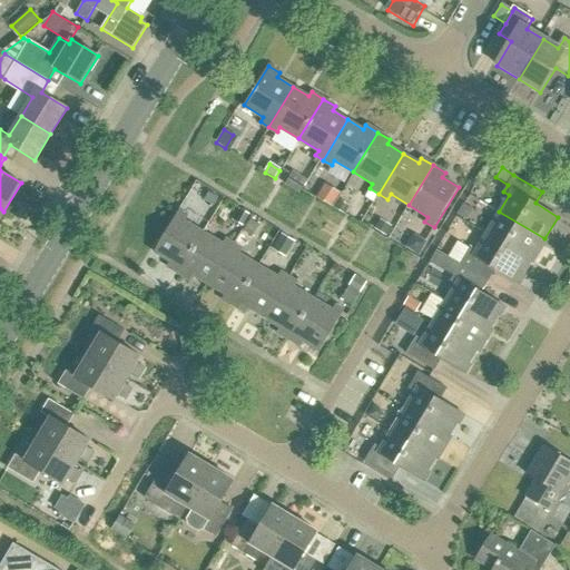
[(300,194),(307,180),(293,172),(285,185),(300,194)]
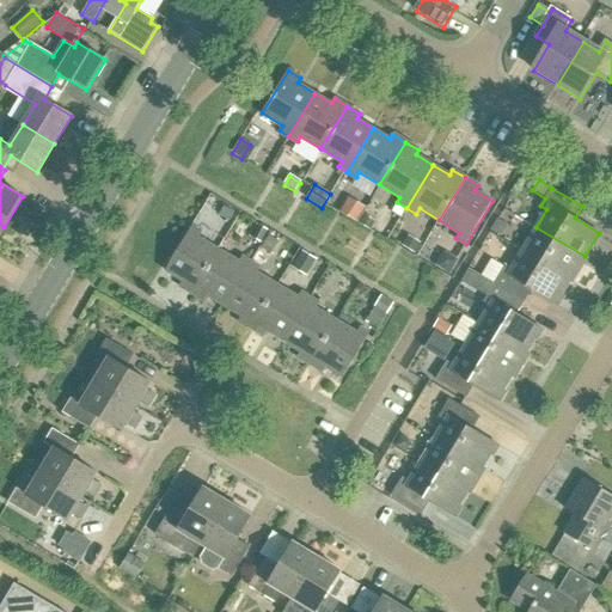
[(356,222),(362,214),(346,203),(340,212),(356,222)]
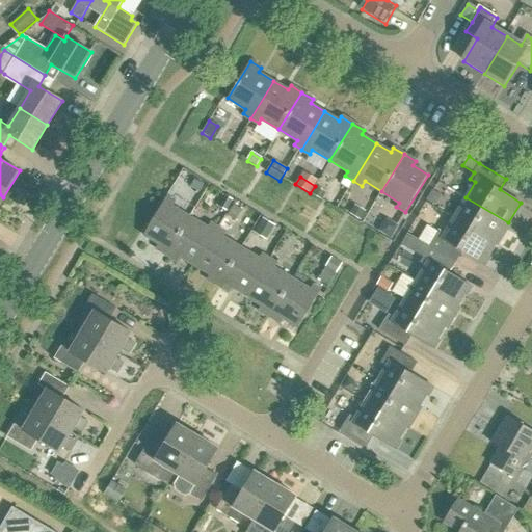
[(200,196),(206,186),(195,180),(189,190),(200,196)]
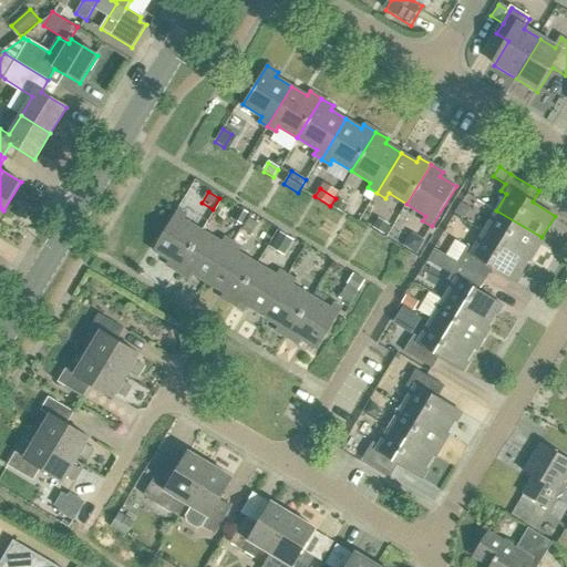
[(342,214),(347,205),(338,199),(332,207),(342,214)]
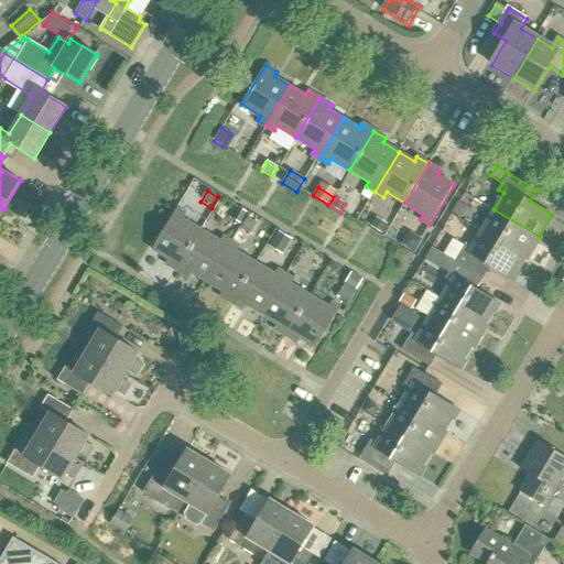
[(462,218),(468,208),(458,202),(453,212),(462,218)]
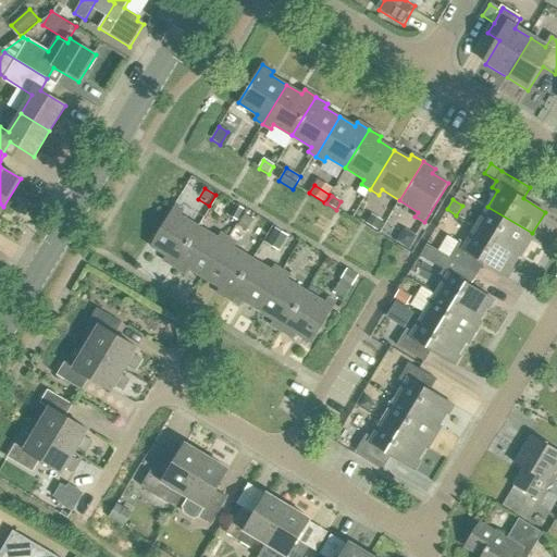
[(237,221),(244,210),(235,206),(229,217),(237,221)]
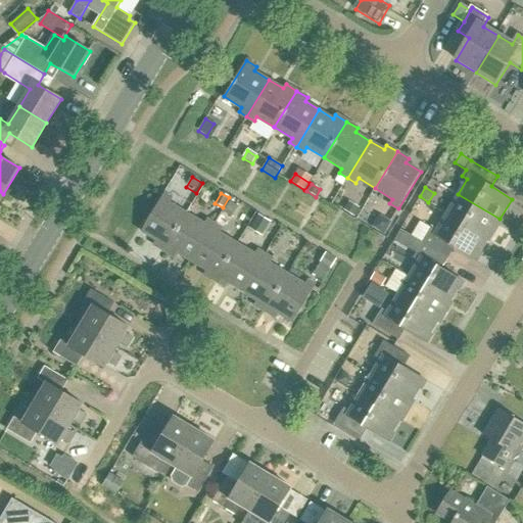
[(164,251),(188,214),(171,203),(173,199),(164,194),(142,232),(155,240),(152,244),(164,251)]
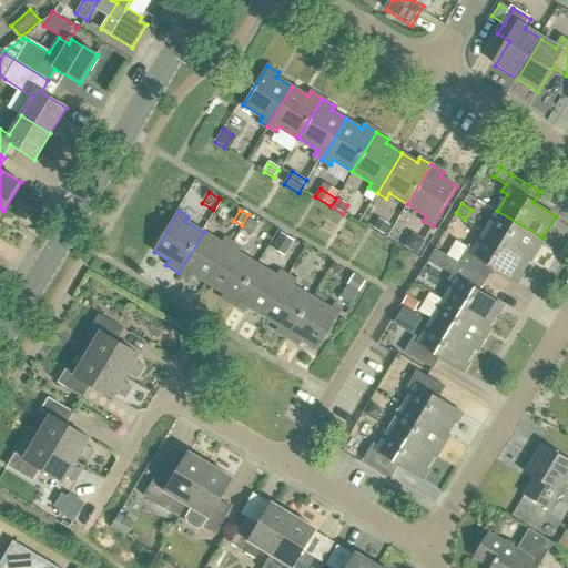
[(531,262),(545,240),(545,239),(543,237),(497,211),(484,233),(529,261),(531,262)]
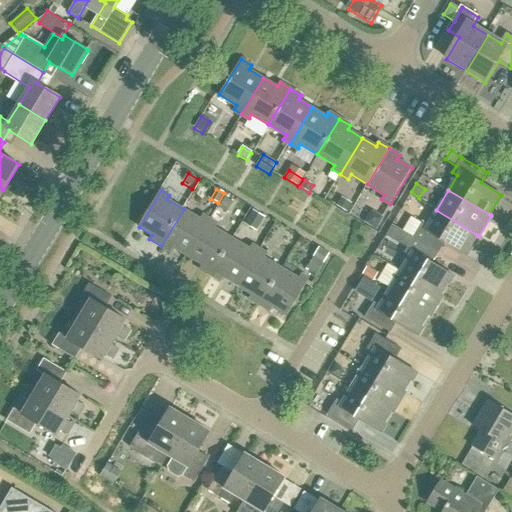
[(227,212),(233,202),(225,197),(219,207),(227,212)]
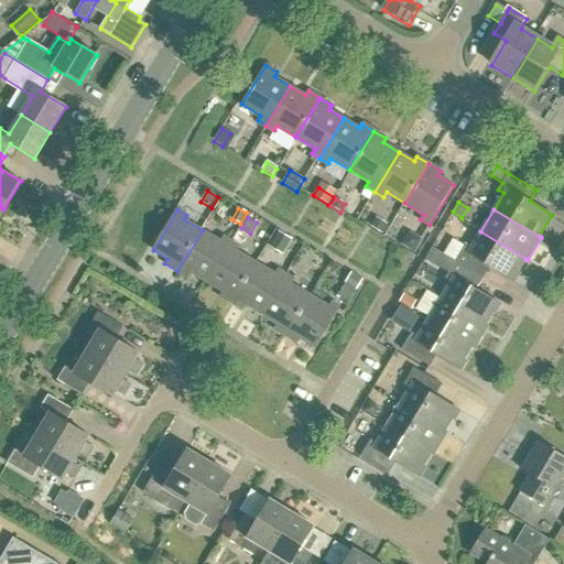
[(382,234),(388,225),(376,217),(370,226),(382,234)]
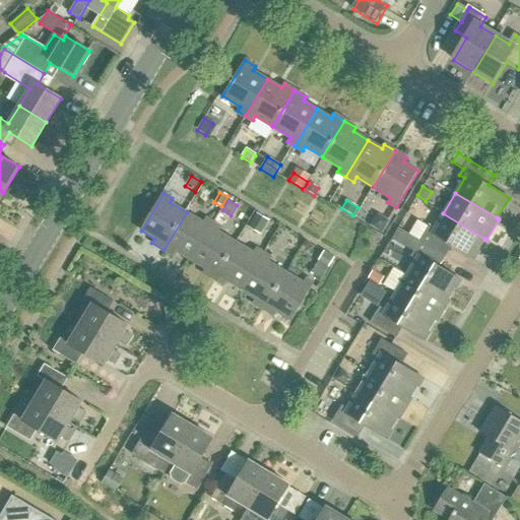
[(408,211),(400,225),(410,232),(418,216),(408,211)]
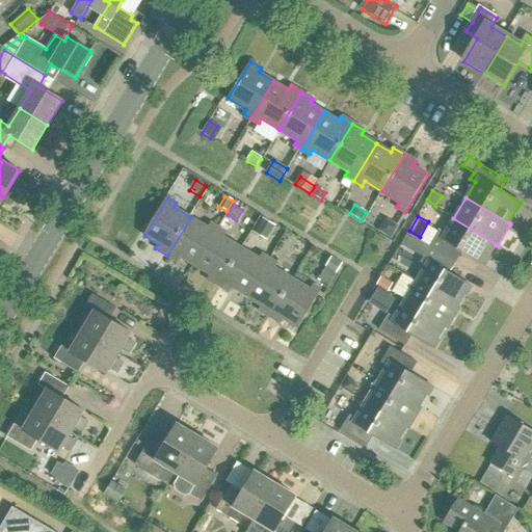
[(195,267),(219,229),(211,223),(209,229),(191,217),(167,256),(179,263),(181,259),(195,267)]
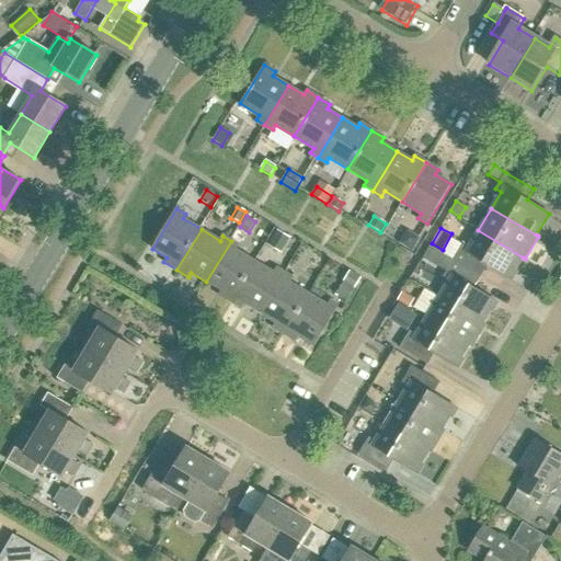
[(411,251),(420,238),(407,230),(399,243),(411,251)]
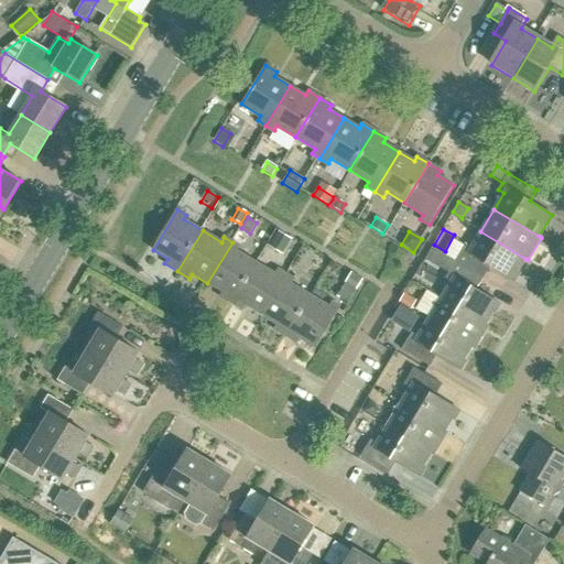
[(512,280),(525,259),(480,231),(470,248),(465,245),(455,261),(483,278),(490,267),(512,280)]
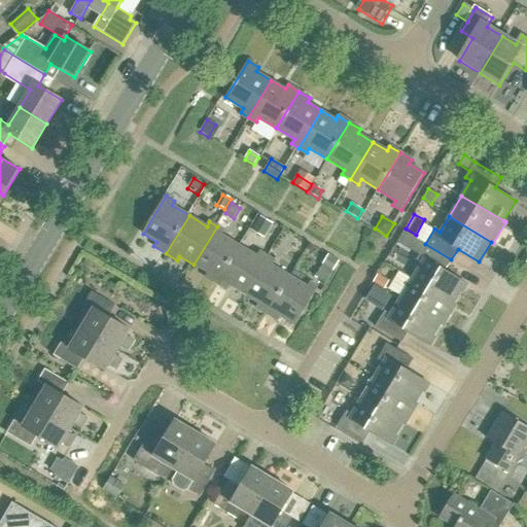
[(264,237),(272,223),(260,217),(252,231),(264,237)]
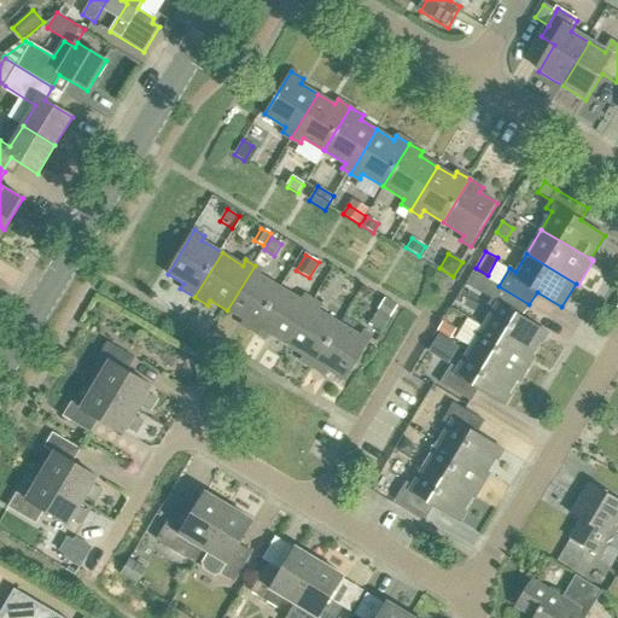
[(254,333),(281,289),(261,277),(264,270),(255,266),(227,310),(244,321),(240,326),(254,333)]
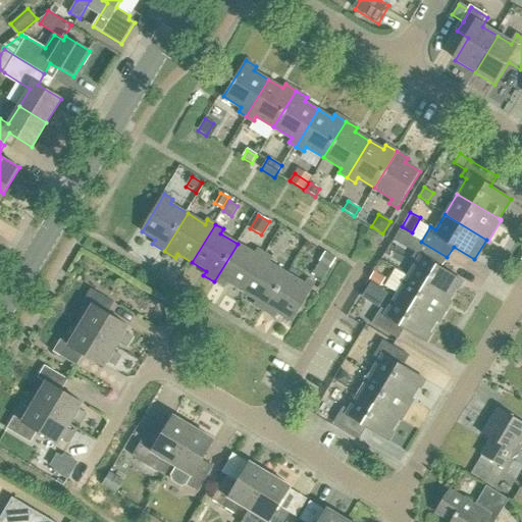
[(295,235),(288,247),(299,254),(307,242),(295,235)]
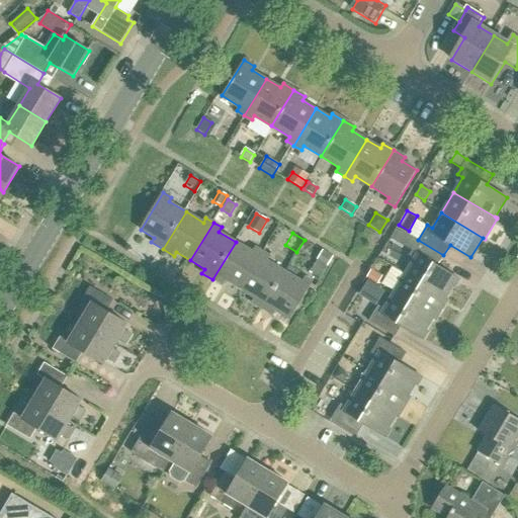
[(457,278),(437,266),(443,255),(418,240),(409,255),(414,258),(405,273),(446,297),(457,278)]
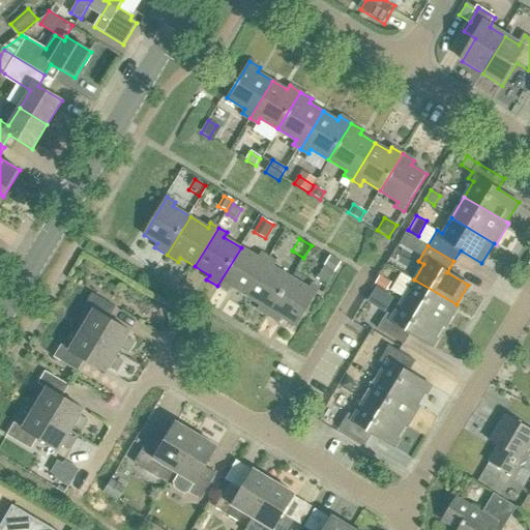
[(245,297),(269,259),(261,254),(259,258),(241,247),(217,286),(229,292),(231,288),(245,297)]
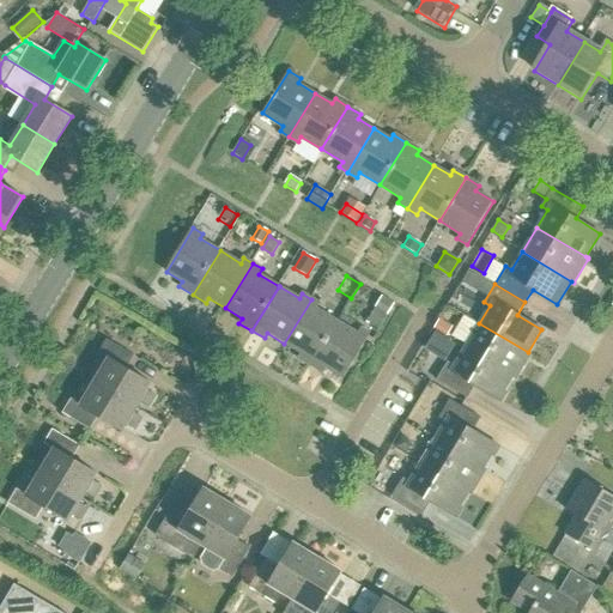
[(387,315),(394,303),(382,296),(375,308),(387,315)]
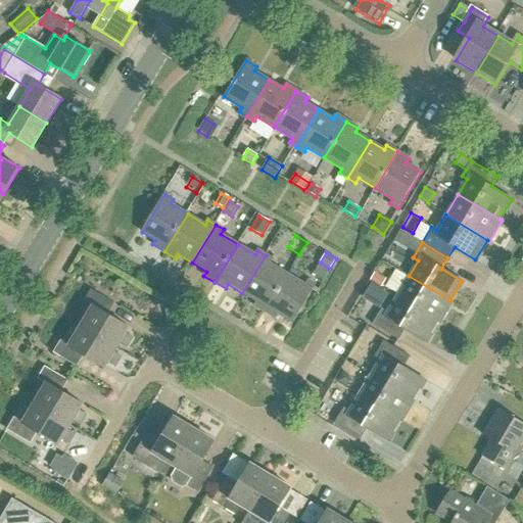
[(266,313),(288,275),(271,264),(274,259),(266,255),(242,293),(256,301),(254,305),(266,313)]
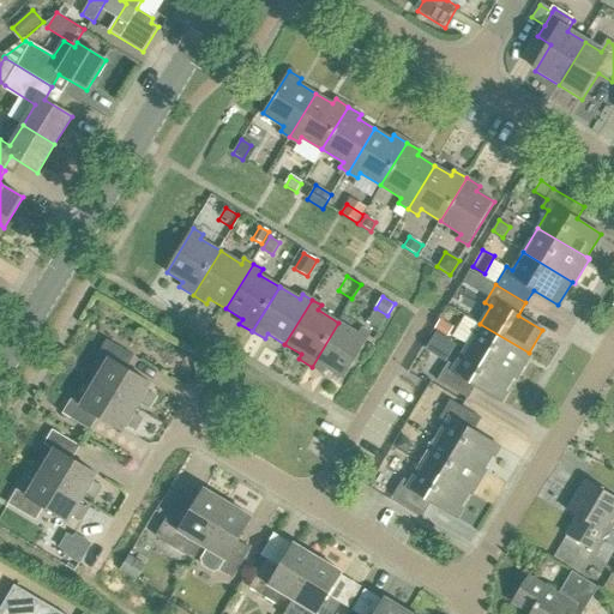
[(531,354),(529,353),(480,324),(465,315),(453,336),(467,344),(465,348),(513,378),(516,379),(531,354)]
